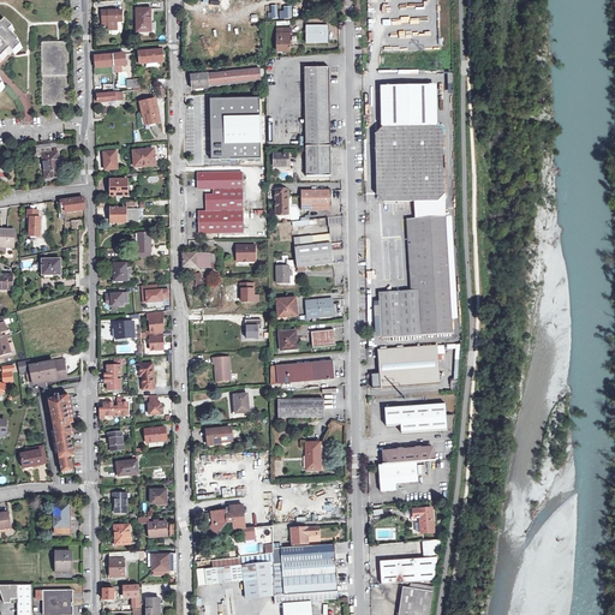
[(279,19),(292,19),(292,6),(282,6),(282,11),(279,11),(279,19)]
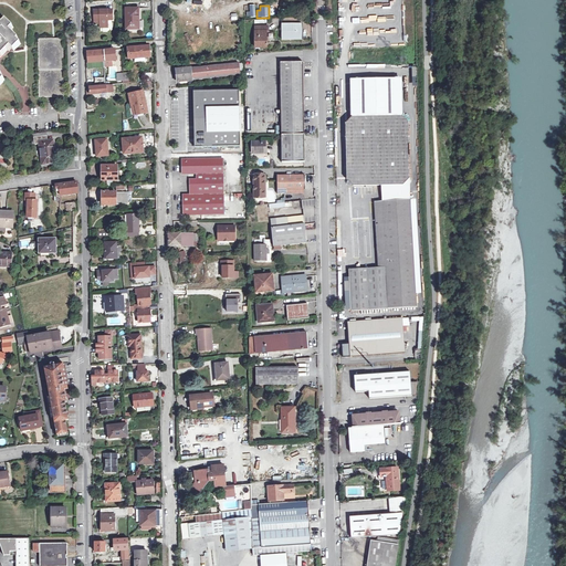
[(138,20),(139,20),(139,8),(126,9),(126,29),(138,29),(138,20)]
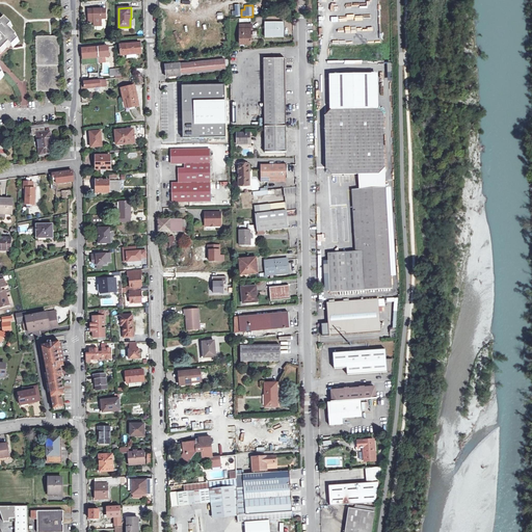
[(88,10),(88,20),(94,20),(94,24),(94,27),(102,26),(102,20),(106,19),(106,9),(88,10)]
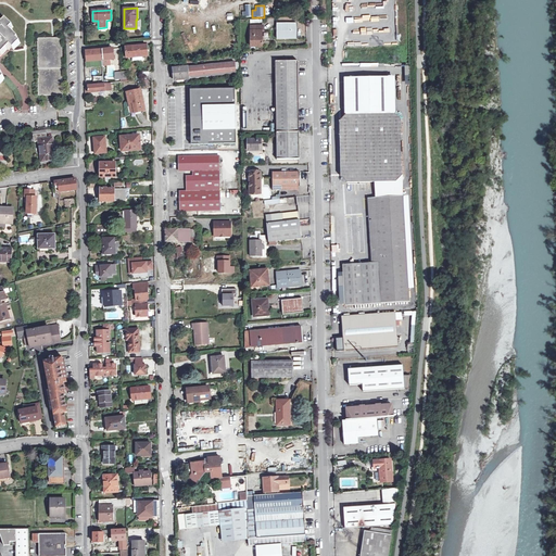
[(0,84),(5,79),(2,75),(3,74),(0,71),(0,57),(11,47),(14,50),(21,42),(17,39),(19,38),(10,30),(14,27),(7,21),(3,24),(2,23),(0,24),(0,84)]
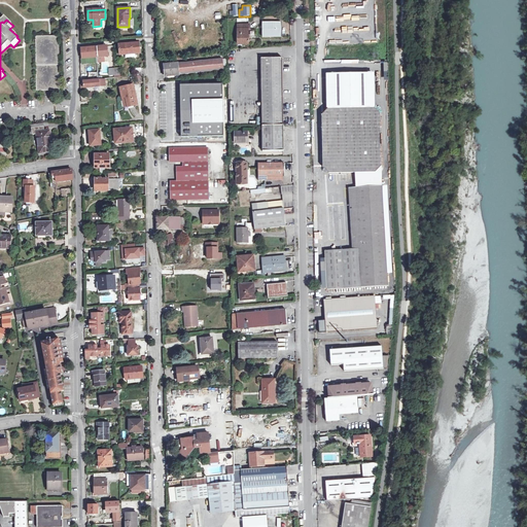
[(262,37),(282,36),(282,23),(262,23),(262,37)]
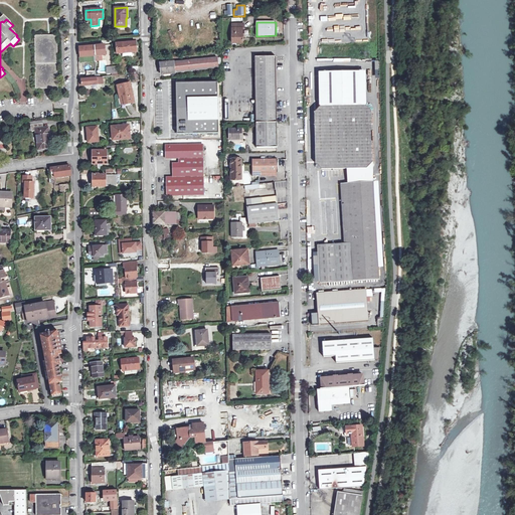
[(242,28),(243,28),(243,24),(232,24),(232,43),(242,43),(242,28)]
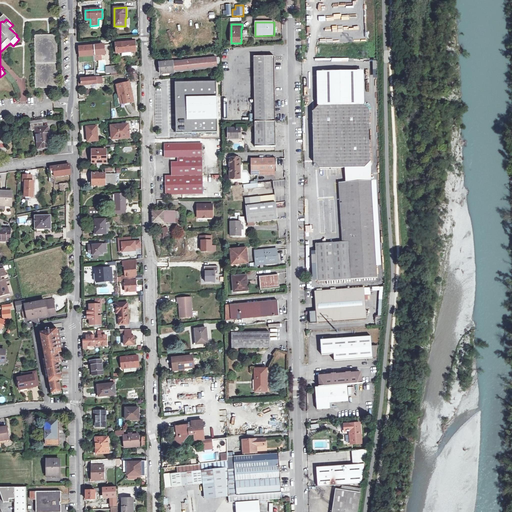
[(36,88),(58,88),(57,35),(35,35),(36,88)]
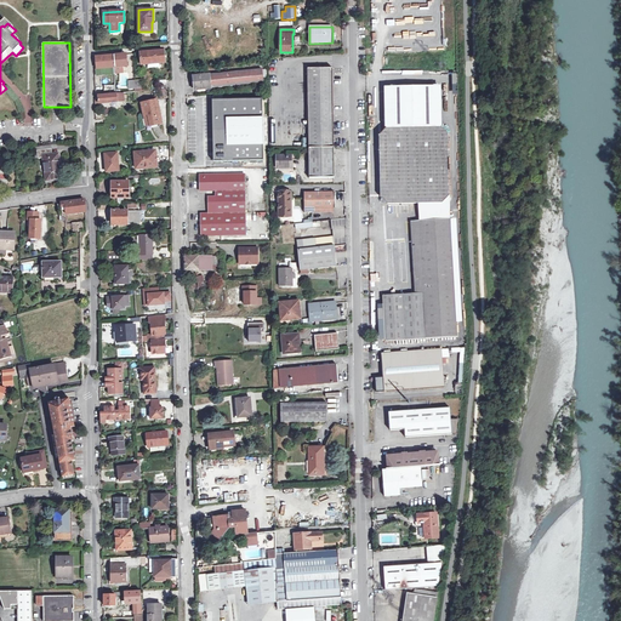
[(165,51),(153,52),(153,64),(166,63),(165,51)]
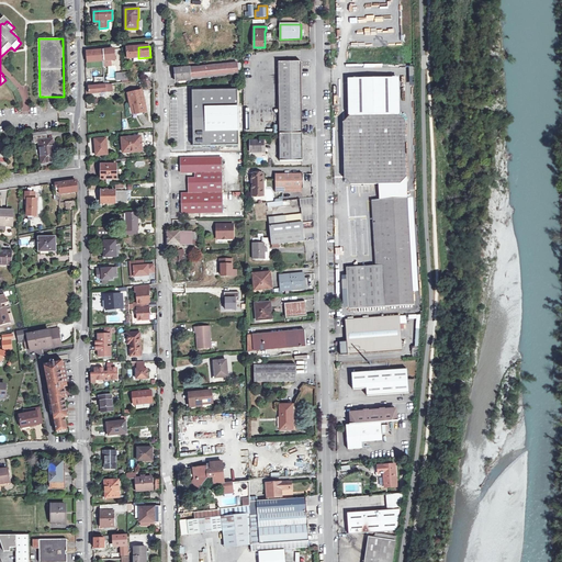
[(138,47),(127,48),(128,59),(138,58),(138,47)]
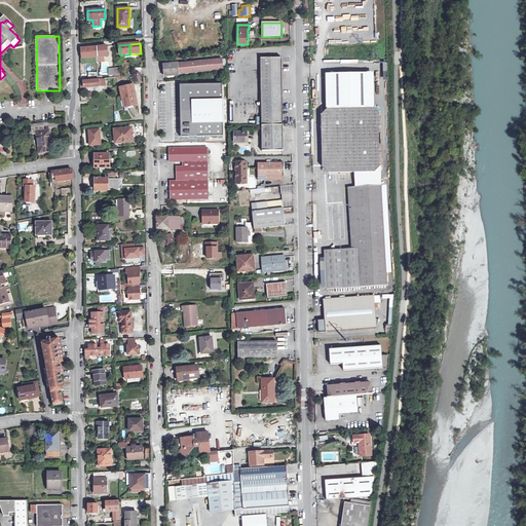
[(107,46),(97,47),(98,58),(104,57),(108,57),(107,46)]
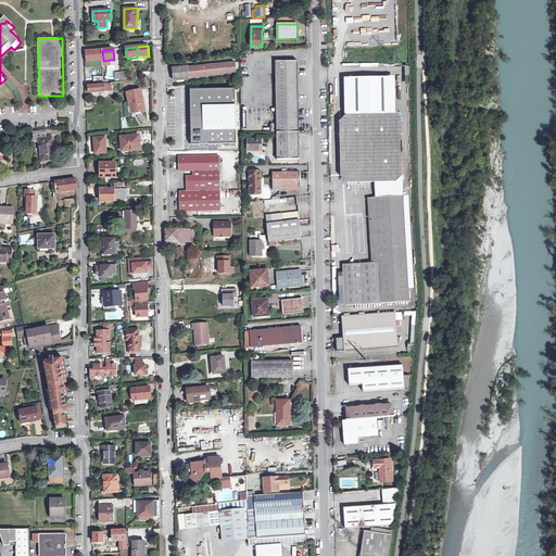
[(103,61),(102,50),(85,51),(86,63),(103,61)]
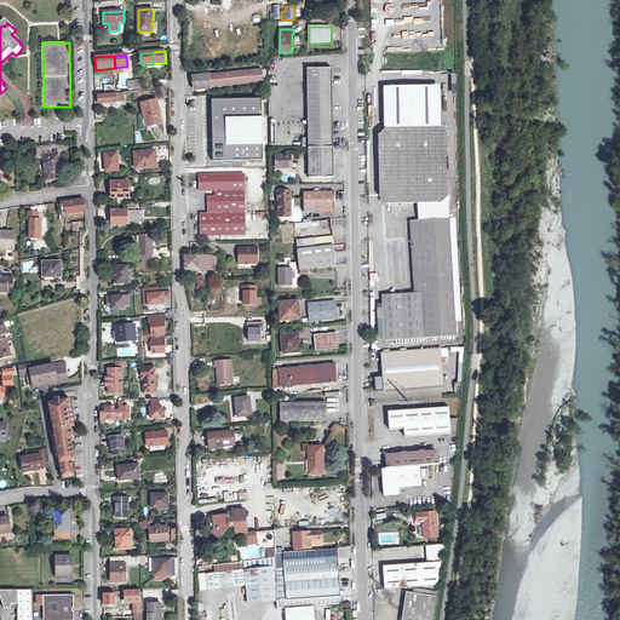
[(308,68),(309,148),(334,148),(333,68),(308,68)]
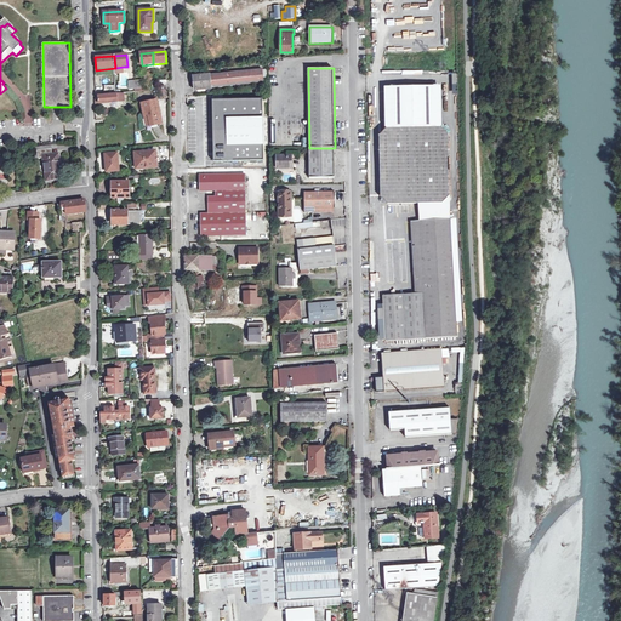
[(197,90),(211,89),(211,87),(265,83),(263,69),(195,77),(197,90)]
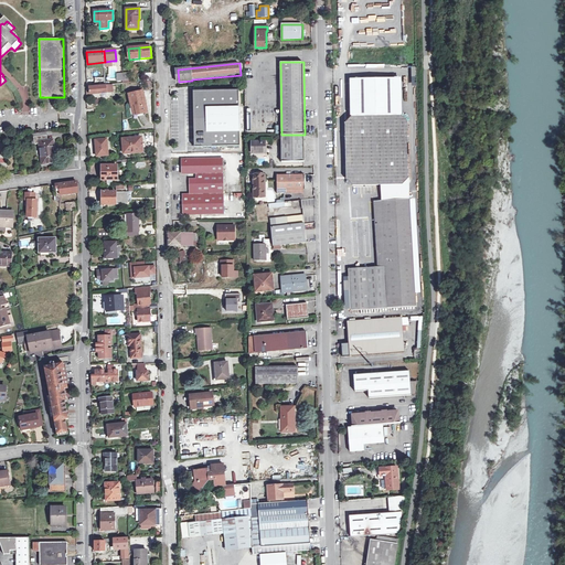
[(86,88),(86,95),(114,93),(113,86),(86,88)]
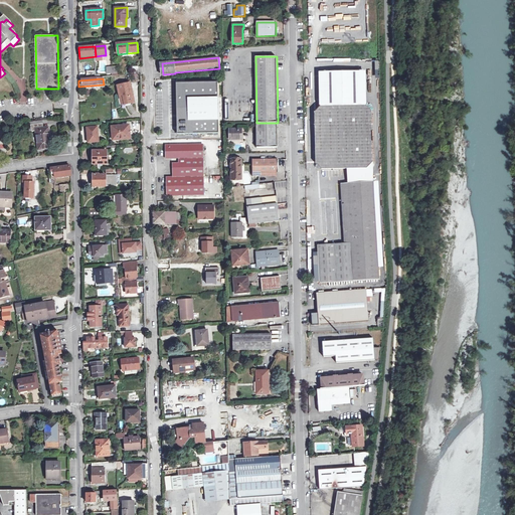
[(218,82),(176,83),(177,132),(180,134),(219,133),(218,82)]
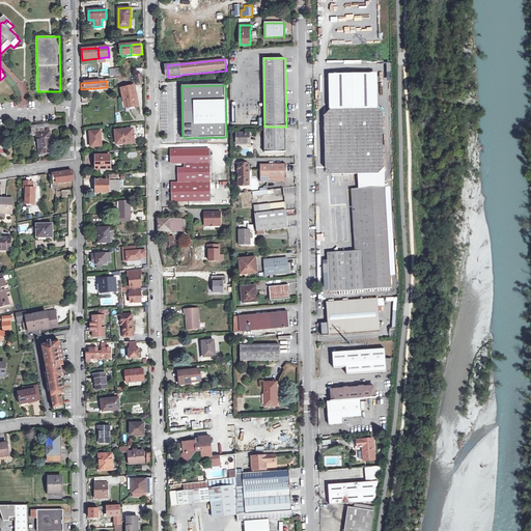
[(121,89),(123,99),(129,96),(129,101),(128,101),(129,108),(138,106),(135,86),(121,89)]
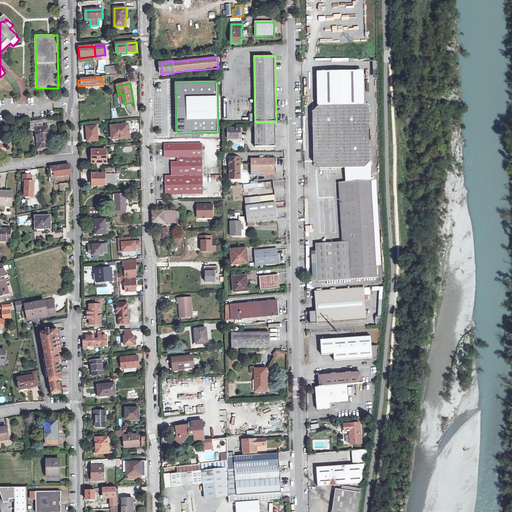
[(350,175),(372,173),(371,128),(370,111),(363,104),(319,105),(313,112),(313,163),(321,169),(345,168),(345,176),(350,175)]
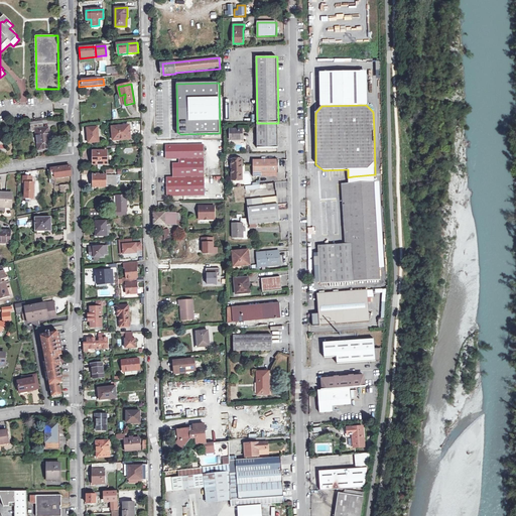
[(32,131),(36,131),(39,150),(52,148),(49,126),(43,127),(43,123),(31,125),(32,131)]
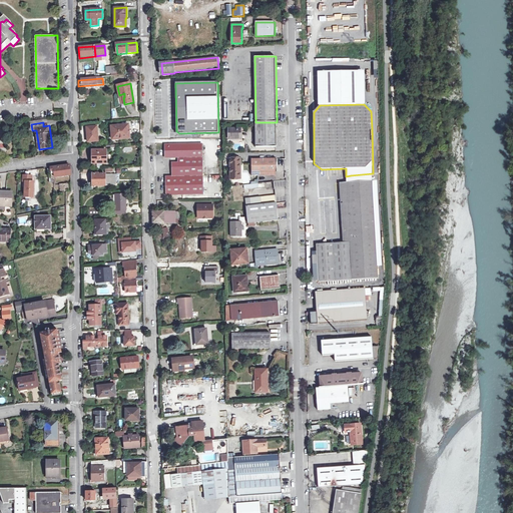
[(277,147),(277,122),(255,122),(255,147),(277,147)]
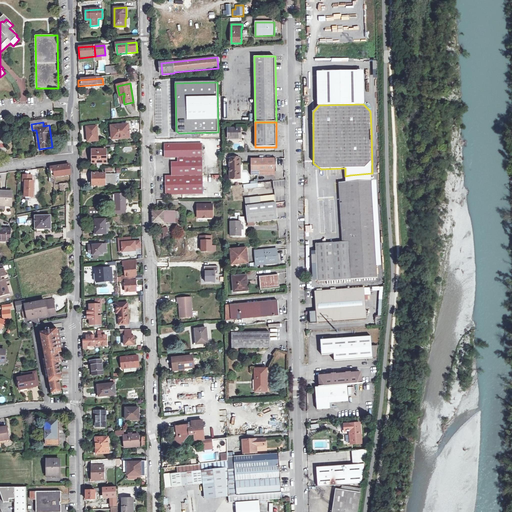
[(110,140),(130,139),(129,123),(109,125),(110,140)]
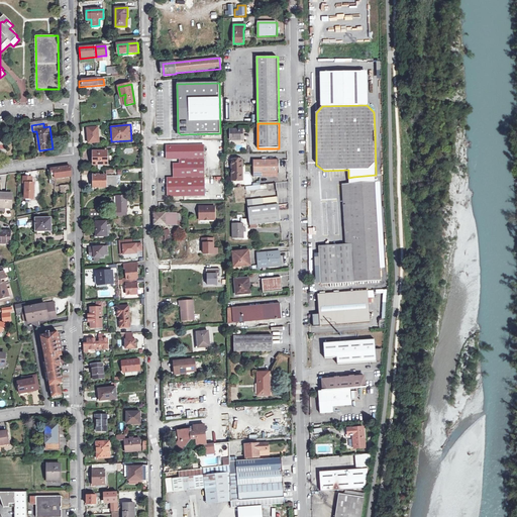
[(89,143),(99,142),(98,134),(99,134),(98,127),(88,128),(89,143)]
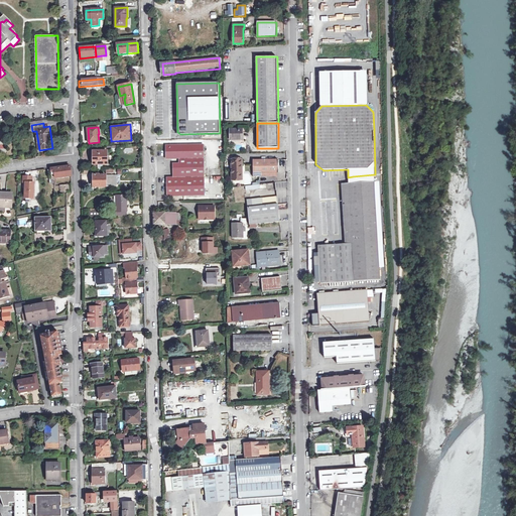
[(231,140),(243,140),(243,130),(231,129),(231,140)]
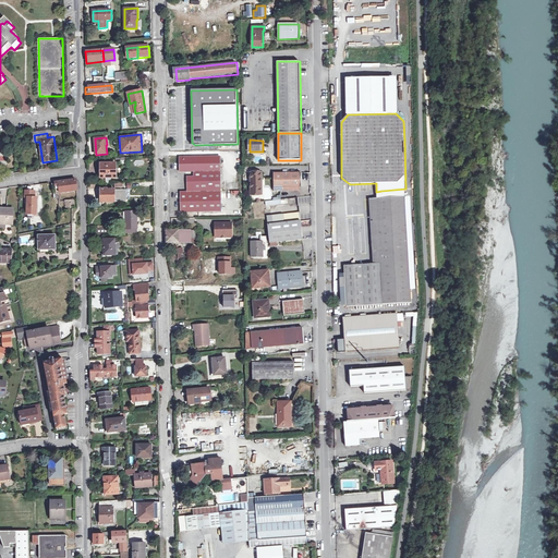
[(193,171),(194,177),(194,192),(187,192),(181,192),(181,211),(222,211),(221,157),(180,157),(180,171),(193,171)]
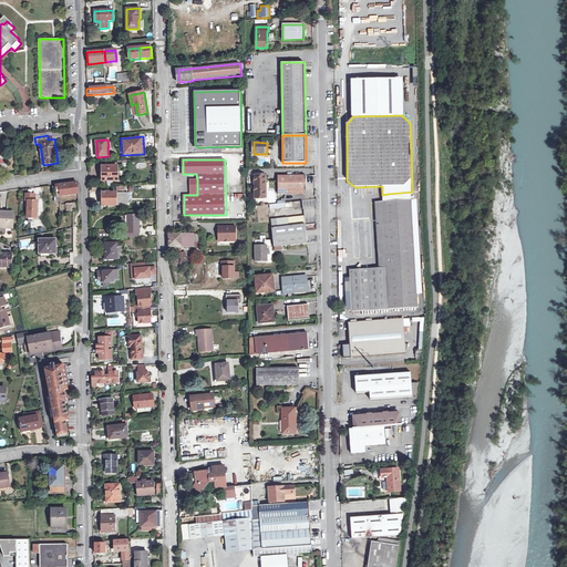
[(103,173),(105,173),(105,181),(117,181),(117,166),(103,166),(103,173)]
